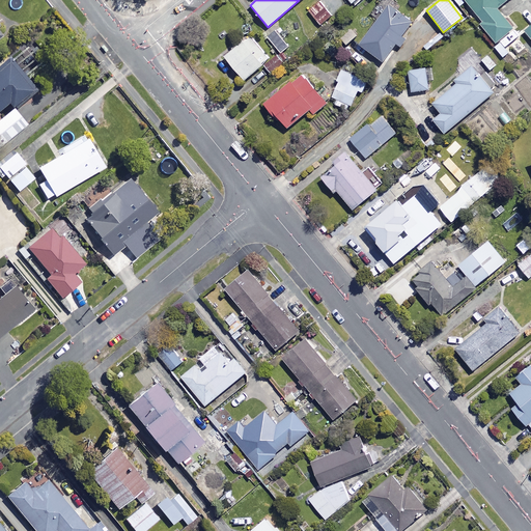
[(507,0),(464,0),(481,22),(478,24),(495,44),(502,38),(507,46),(518,37),(496,9),(507,0)]
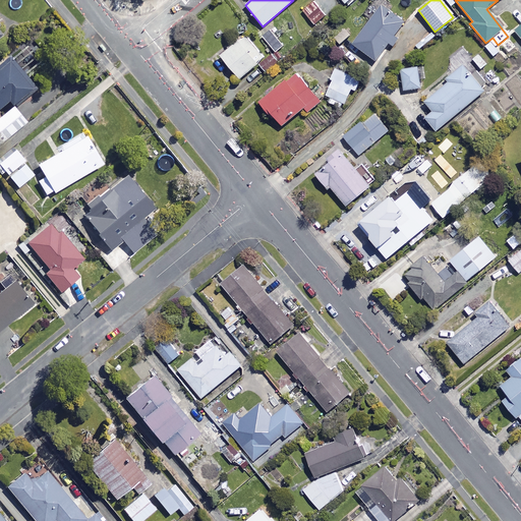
[(326,18),(314,3),(303,11),(314,26),(326,18)]
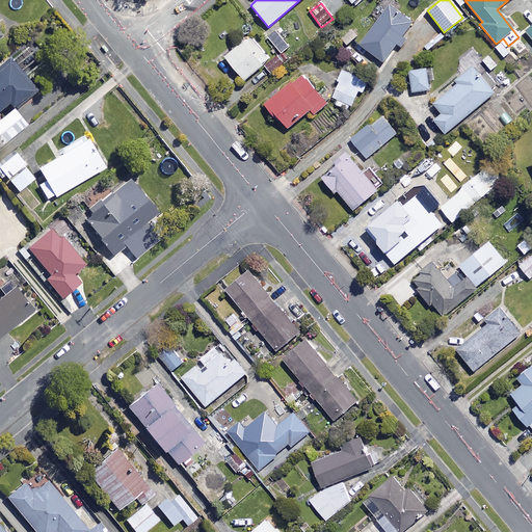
[(374,16),(377,19),(358,43),(382,61),(413,22),(389,3),(384,8),(381,6),(374,16)]
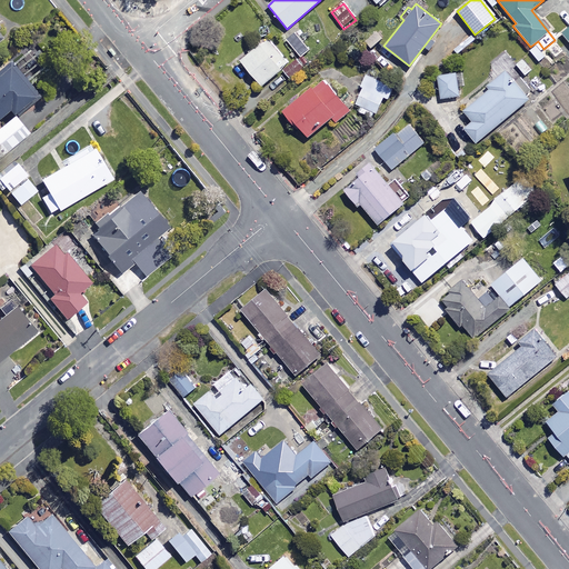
[(311,49),(295,30),(287,38),(302,56),(311,49)]
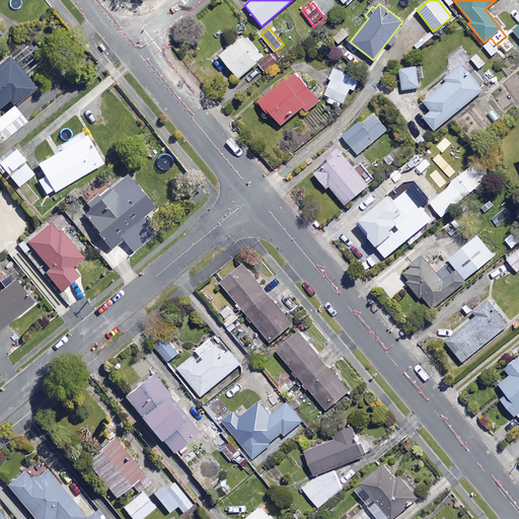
[(264,57),(244,34),(219,55),(237,78),(264,57)]
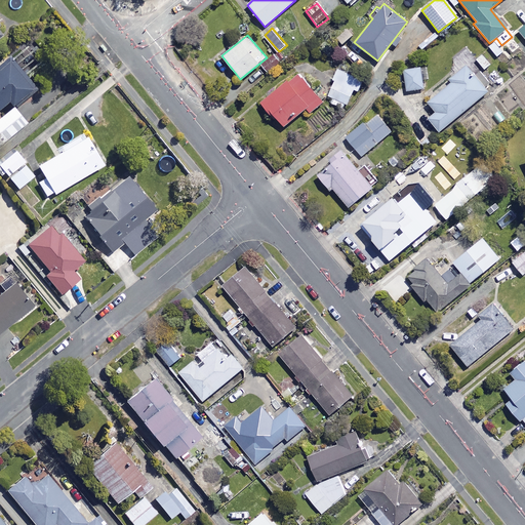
[(496,41),(488,47),(495,56),(503,51),(496,41)]
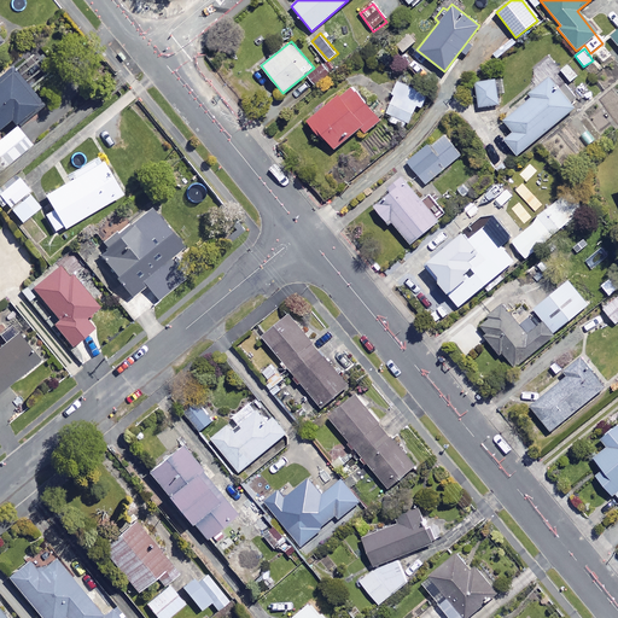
[(324,63),(307,77),(313,86),(331,73),(324,63)]
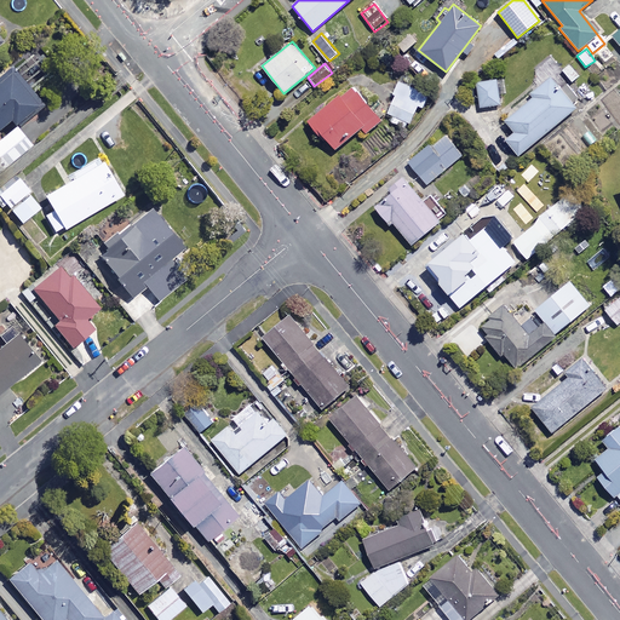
[(22,127),(47,105),(16,68),(0,80),(0,133),(15,124),(22,127)]
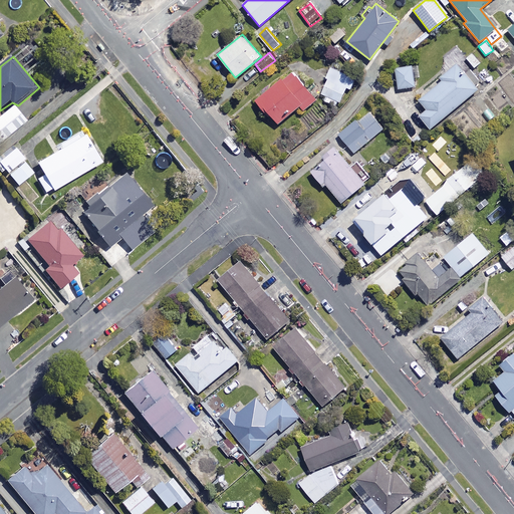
[(426,106),(419,112),(429,125),(442,114),(444,117),(479,87),(457,61),(418,96),(426,106)]
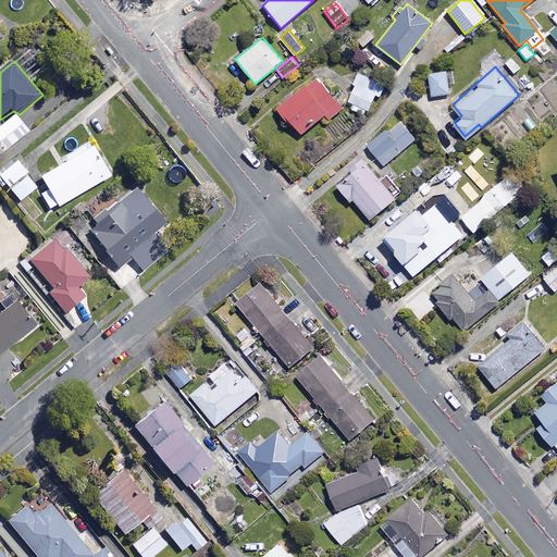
[(355,86),(347,100),(355,104),(350,111),(362,118),(375,94),(379,95),(384,86),(359,72),(353,84),(355,86)]
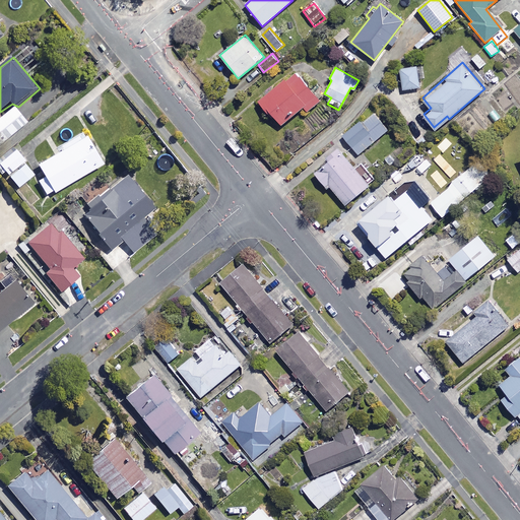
[(419,88),(416,67),(399,70),(402,90),(419,88)]
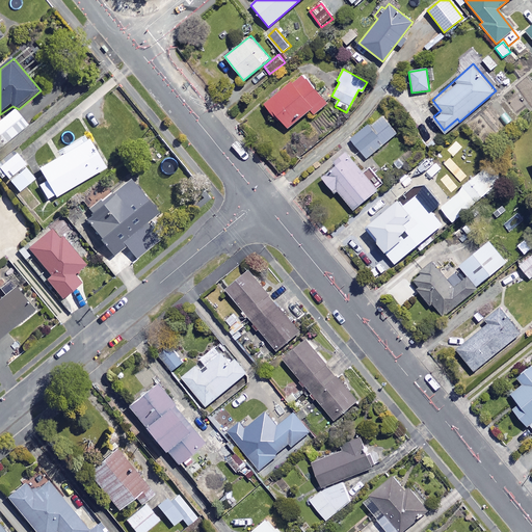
[(326,104),(299,73),(264,104),(287,130),(310,109),(314,114),(326,104)]
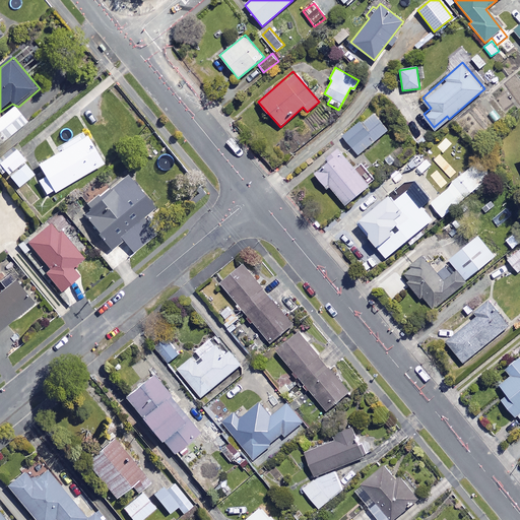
[(25,123),(12,107),(0,117),(0,141),(1,143),(25,123)]
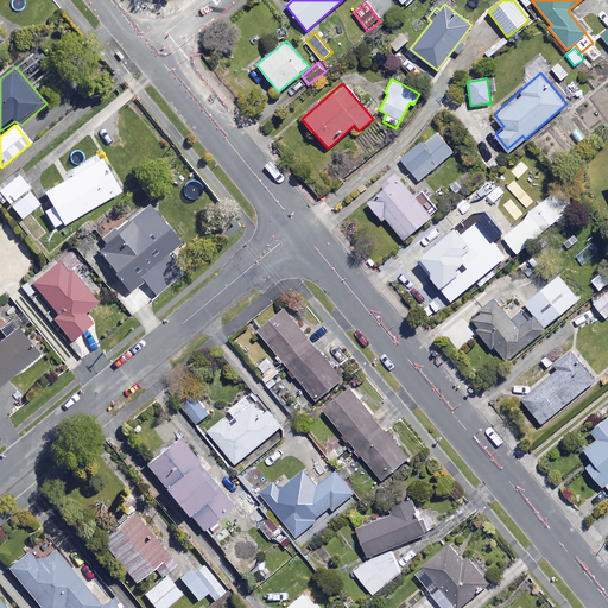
[(454,153),(436,131),(400,159),(418,182),(454,153)]
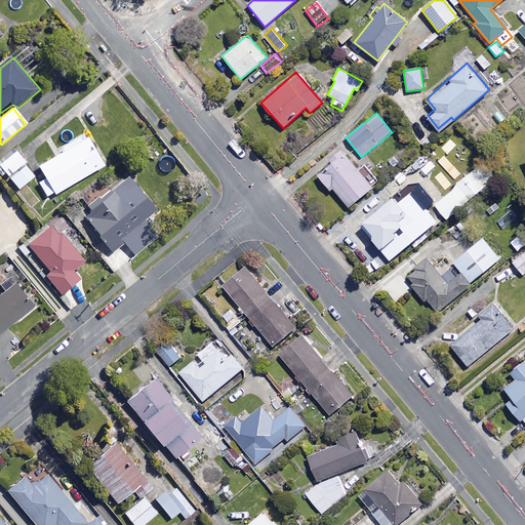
[(432,128),(422,117),(416,122),(426,133),(432,128)]
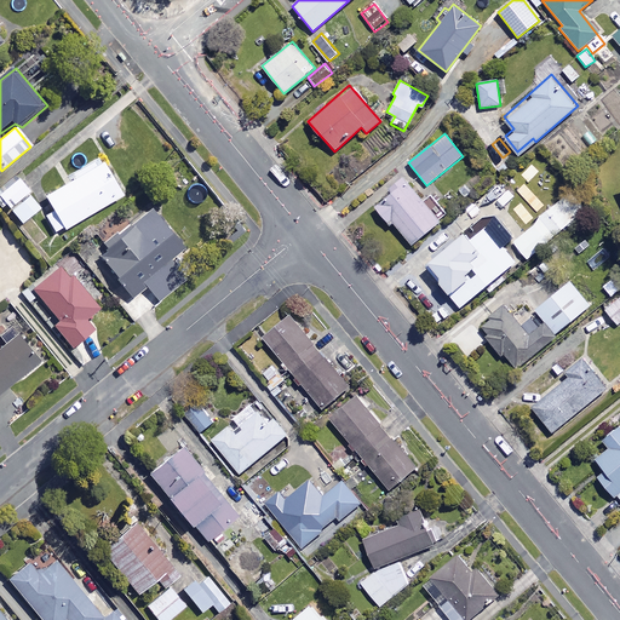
[(118,197),(98,164),(42,196),(51,211),(44,216),(55,235),(118,197)]
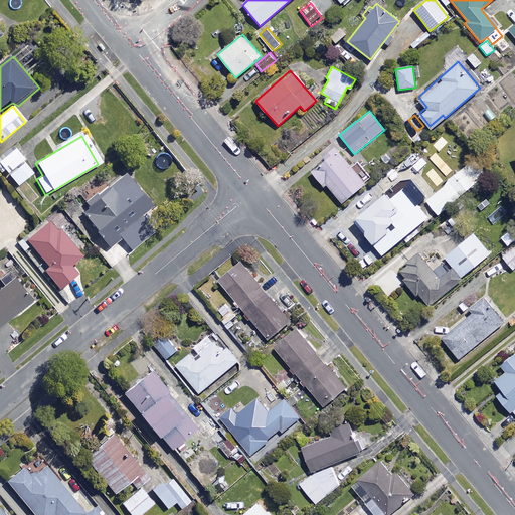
[(23,161),(14,149),(0,158),(0,165),(6,173),(23,161)]
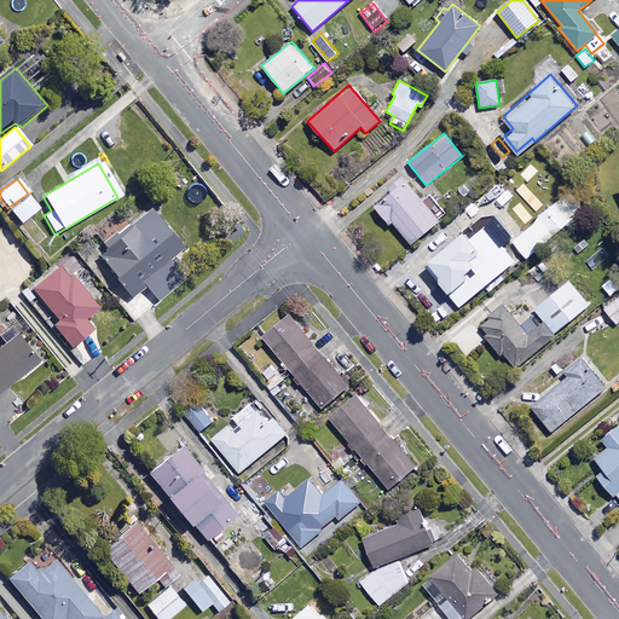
[(422,202),(405,181),(374,207),(388,225),(392,221),(410,243),(445,215),(429,196),(422,202)]
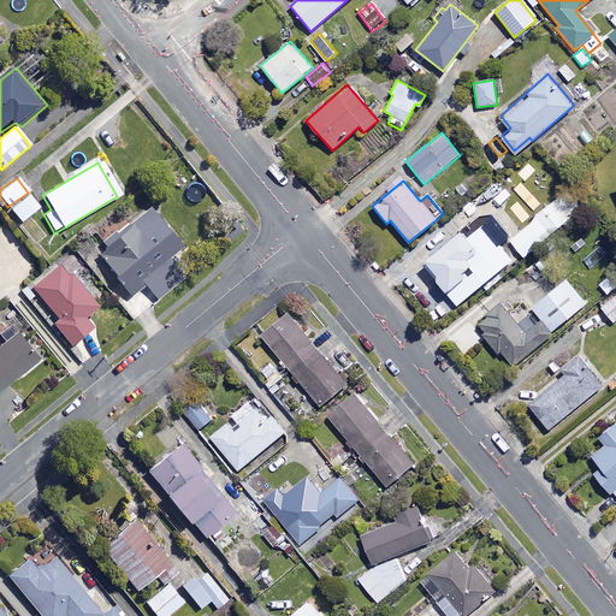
[(39,206),(28,193),(10,208),(19,220),(39,206)]
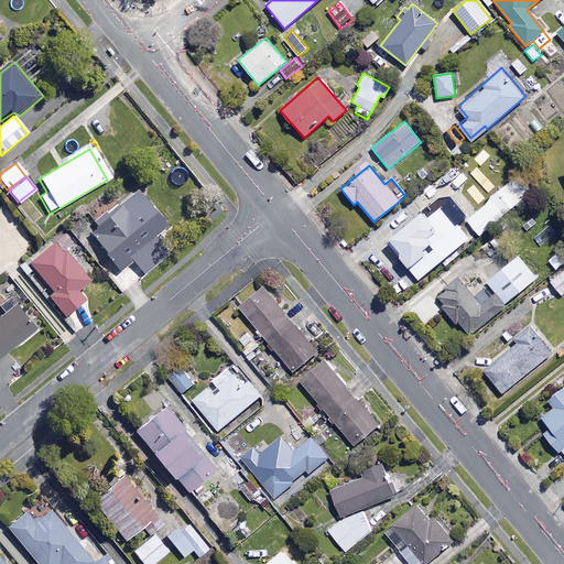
[(163,225),(137,190),(93,221),(96,226),(89,231),(118,269),(132,259),(142,272),(159,260),(143,239),(163,225)]
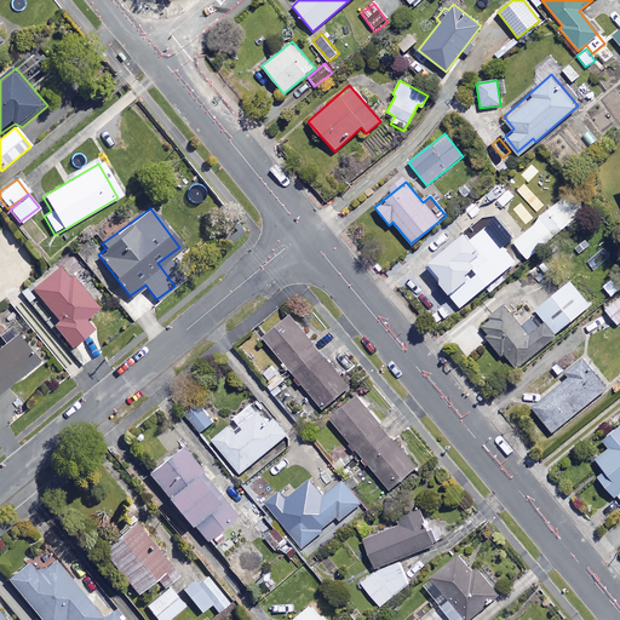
[(545,240),(534,225),(515,241),(526,256),(545,240)]
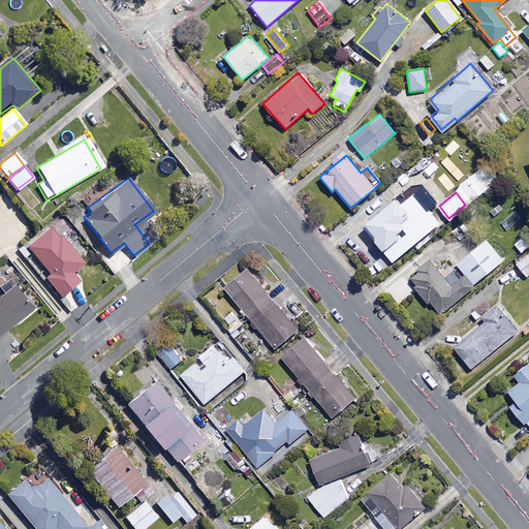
[(438,222),(413,193),(400,205),(395,198),(364,224),(374,237),(372,239),(392,262),(438,222)]
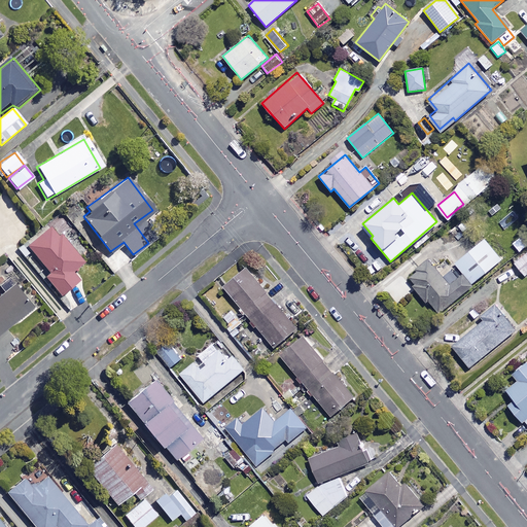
[(82,262),(50,225),(27,246),(49,273),(45,277),(61,295),(78,280),(71,272),(82,262)]
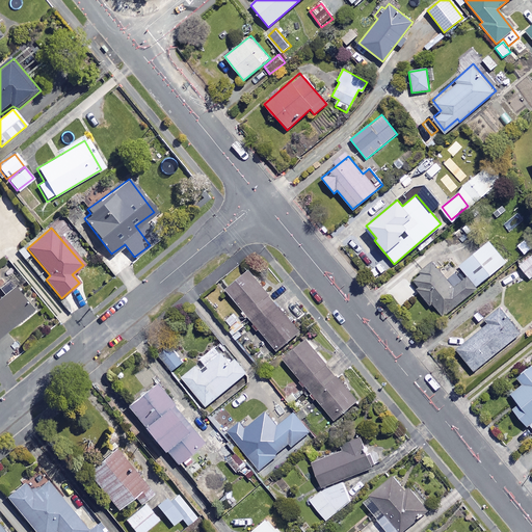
[(461,268),(476,287),(509,260),(490,238),(458,265),(461,268)]
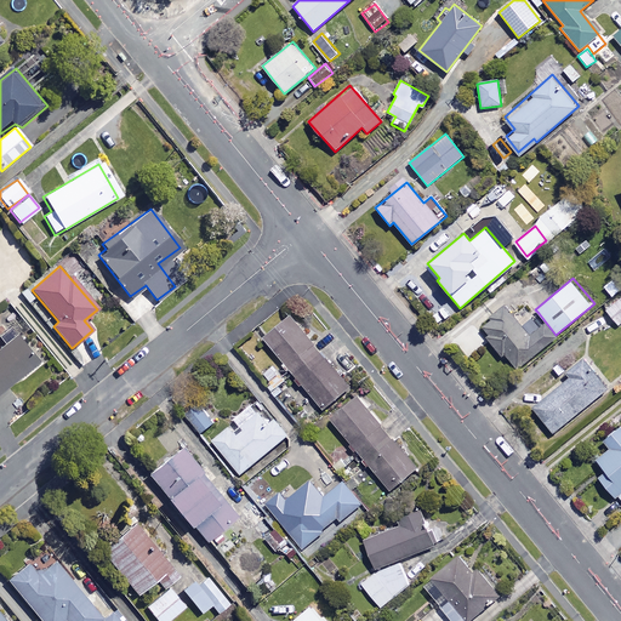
[(620,322),(620,297),(605,311),(617,326),(620,322)]
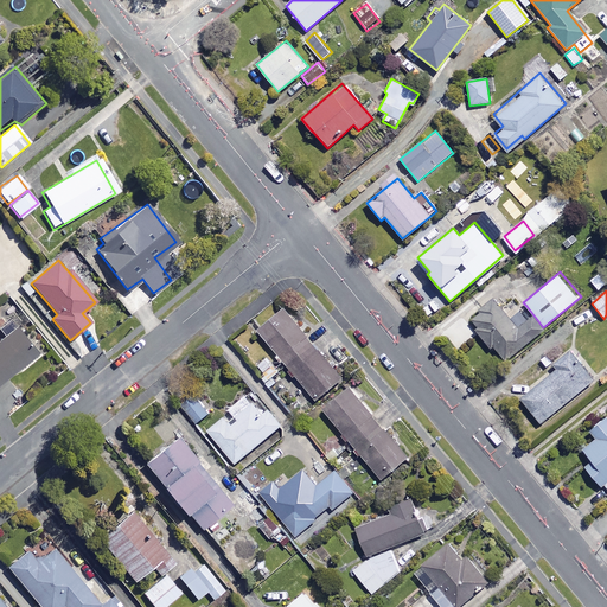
[(543,327),(526,306),(510,319),(492,298),(467,319),(503,362),(543,327)]
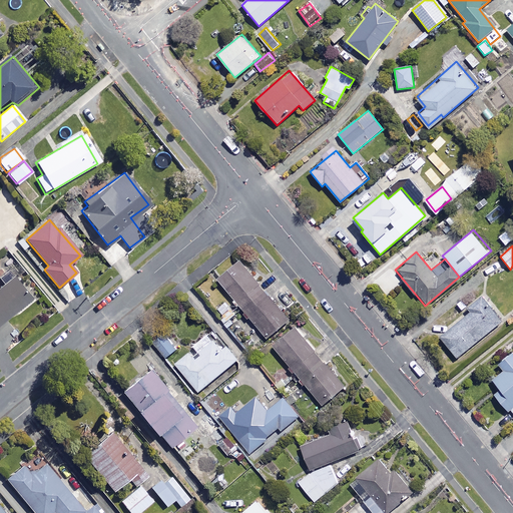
[(288,321),(239,262),(217,280),(266,339),(288,321)]
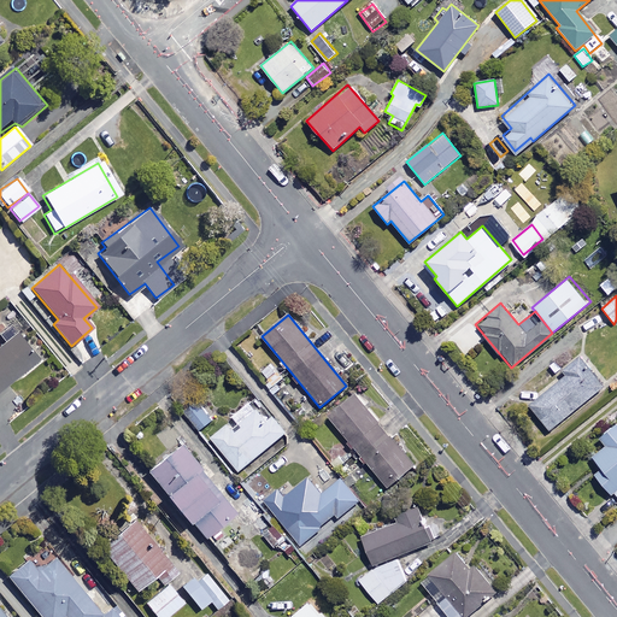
[(0,391),(37,360),(15,333),(0,345),(0,391)]
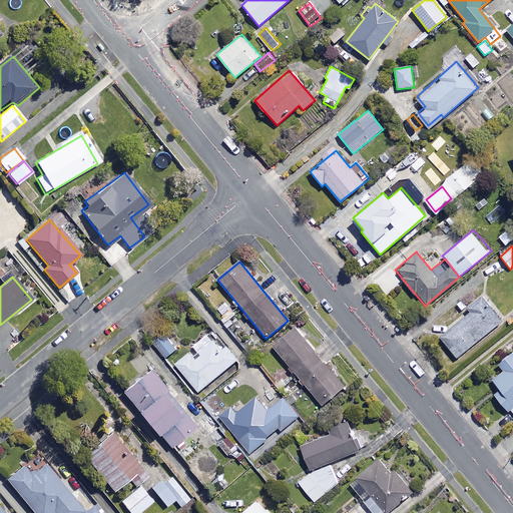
[(499,322),(479,297),(466,308),(470,313),(440,338),(456,357),(499,322)]
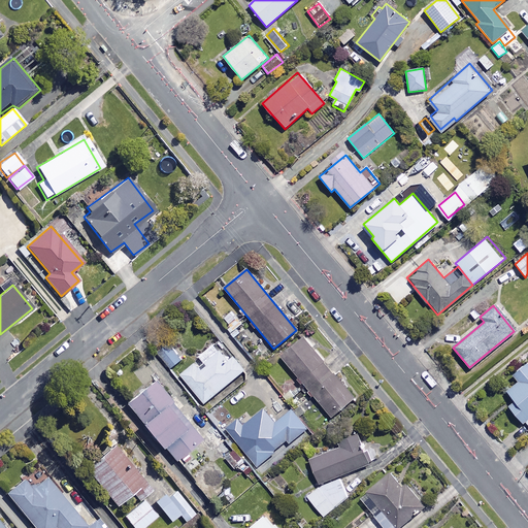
[(354,398),(302,337),(279,357),(331,418),(354,398)]
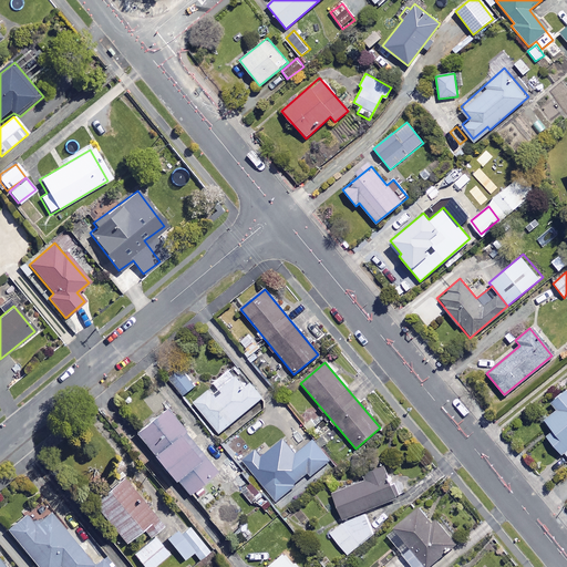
[(195,384),(181,368),(168,378),(183,395),(195,384)]
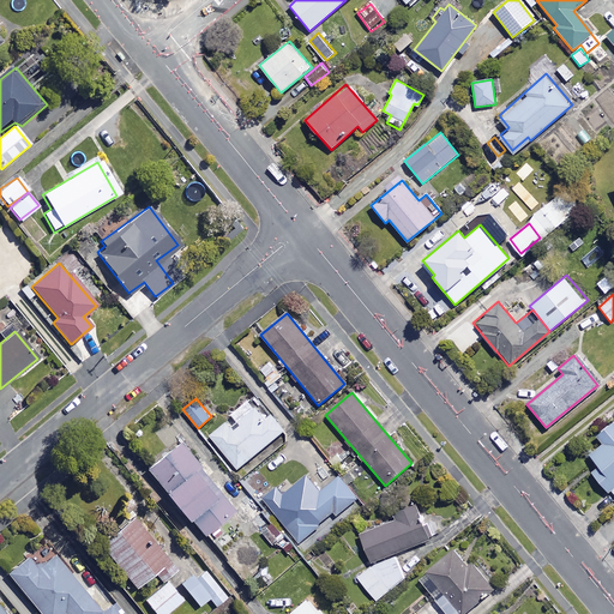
[(263,415),(256,407),(230,427),(226,422),(209,435),(236,469),(284,431),(268,411),(263,415)]
